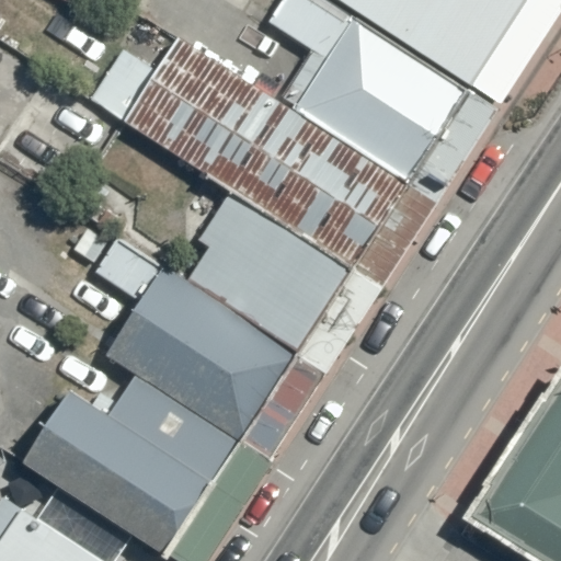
[(281,103),(409,184),(435,144),(469,91),(324,0),(284,0),(270,23),(313,53),(281,103)]
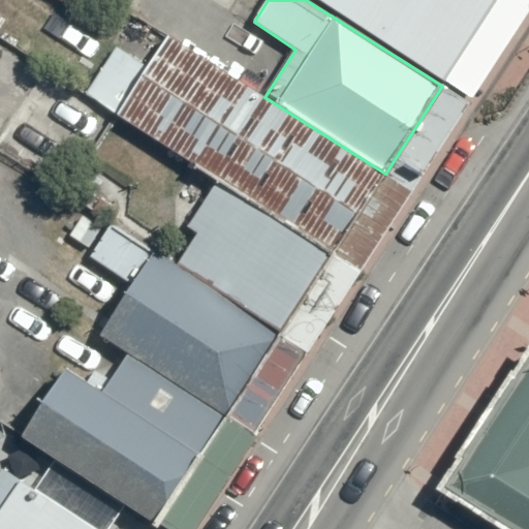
[(306,0),(442,86),(477,31),(497,0),(306,0)]
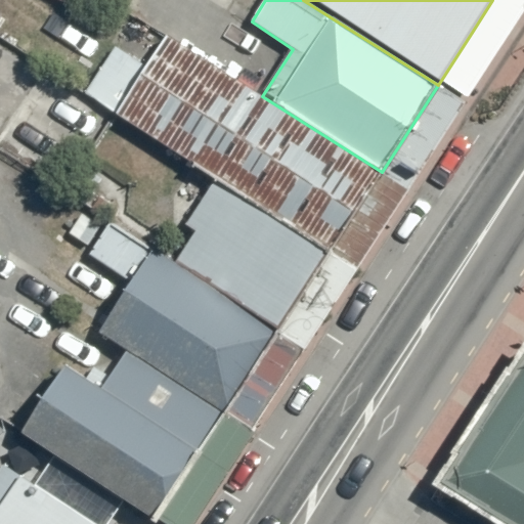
[(217,179),(332,251),(382,172),(262,96),(166,37),(146,67),(116,115),(116,116),(217,179)]
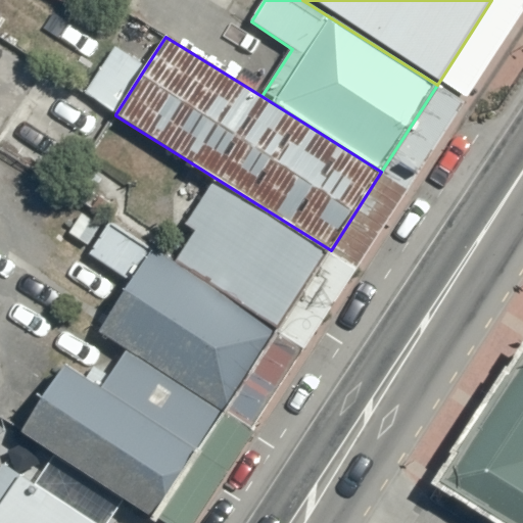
[(85,94),(115,114),(146,66),(116,46),(85,94)]
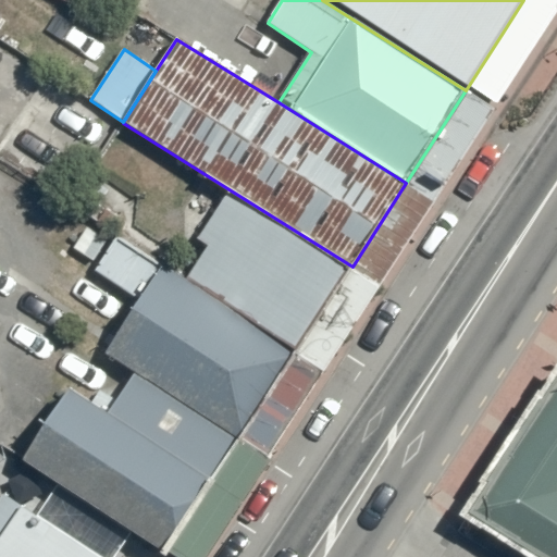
[(186,281),(298,353),(353,267),(231,190),(197,240),(208,247),(186,281)]
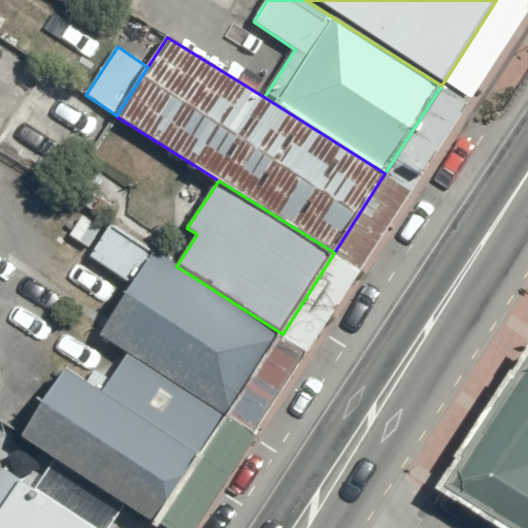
[(133,287),(155,253),(112,226),(91,258),(133,287)]
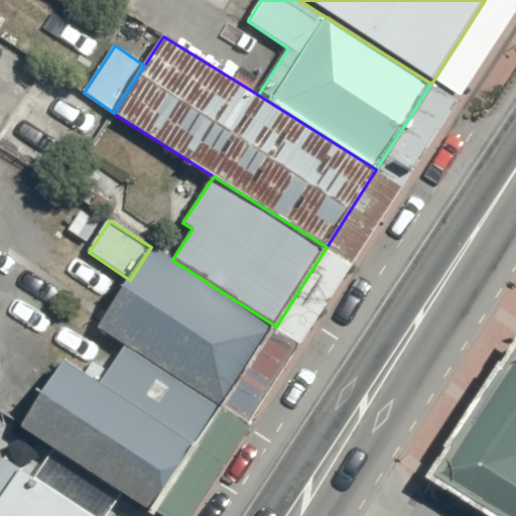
[(125,347),(224,409),(276,327),(172,260),(151,247),(130,280),(99,330),(125,347)]
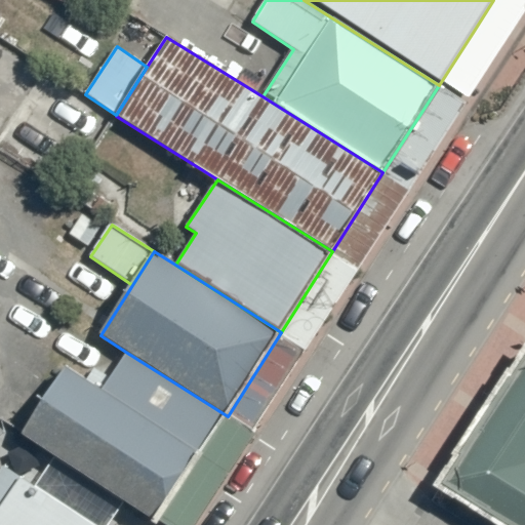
[(524,524),(524,345),(509,370),(507,369),(450,456),(452,458),(433,487),(493,524),(524,524)]
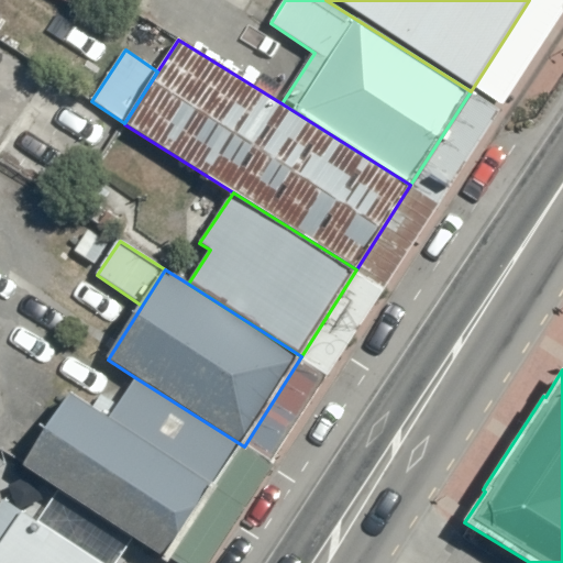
[(109,419),(218,488),(244,446),(136,378),(109,419)]
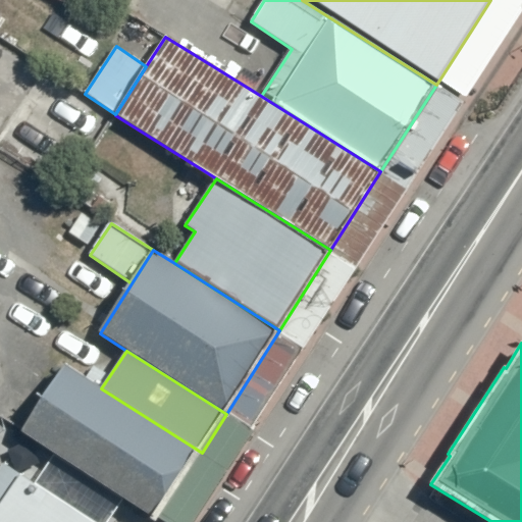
[(65,365),(20,433),(157,521),(202,453),(101,388),(65,365)]
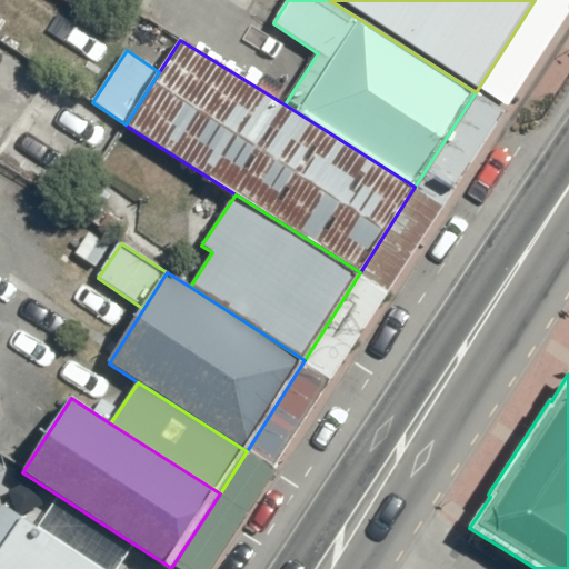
[(0,568),(99,568),(2,507),(0,509),(0,568)]
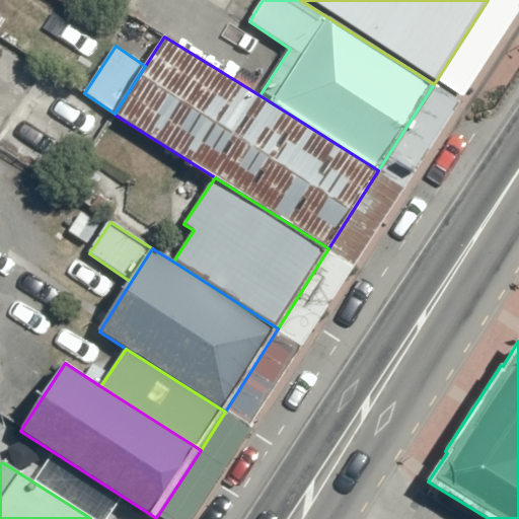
All buildings are outlined.
